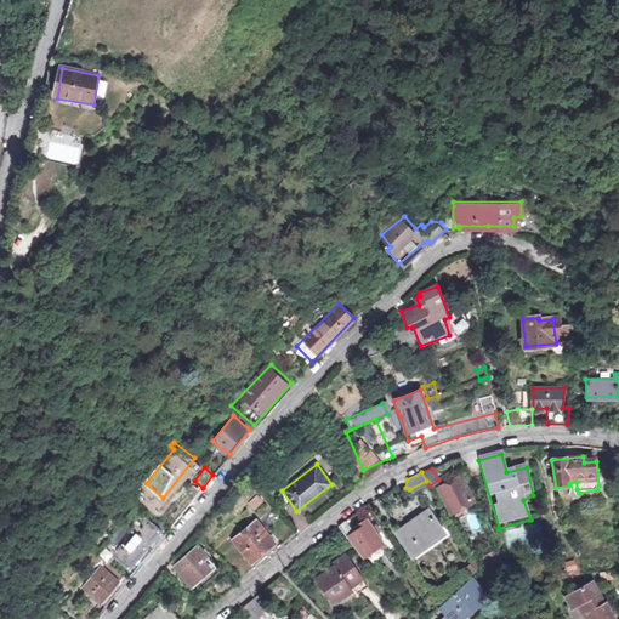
[(461,478),(435,490),(450,521),(475,507),(461,478)]
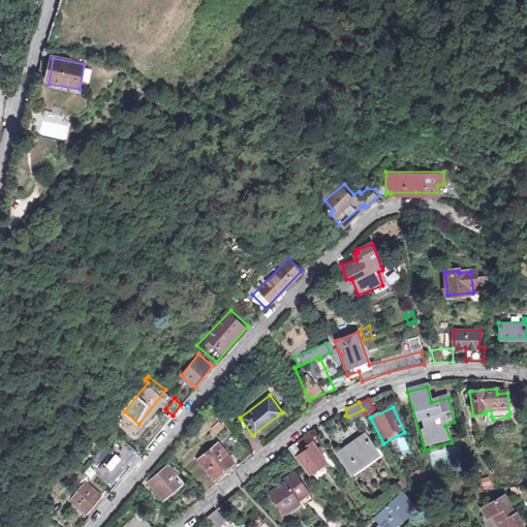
[(173,415),(165,409),(137,443),(145,450),(173,415)]
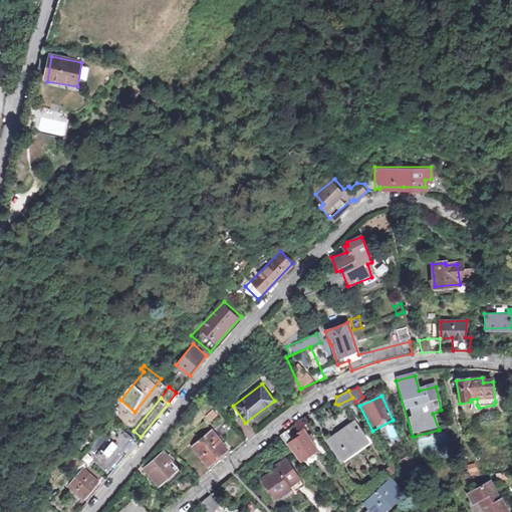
[(135,412),(120,400),(111,413),(125,424),(135,412)]
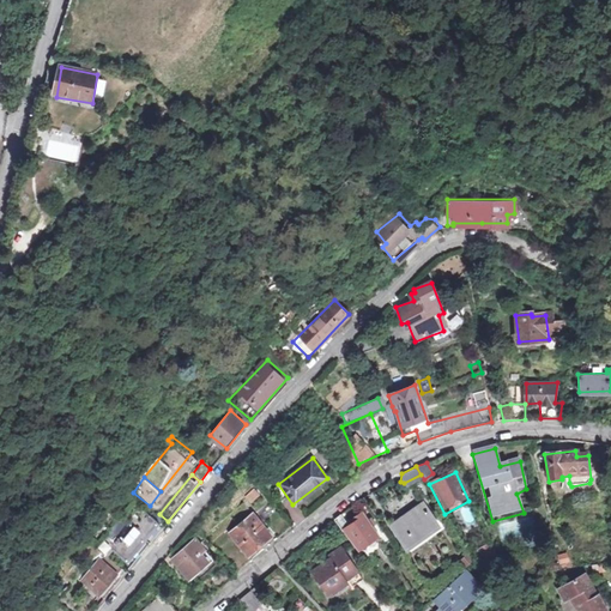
[(256,496),(252,491),(244,498),(249,502),(256,496)]
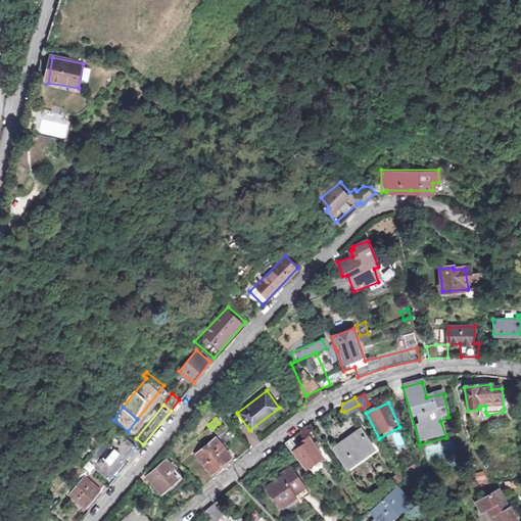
[(347,474),(376,454),(360,431),(330,453),(347,474)]
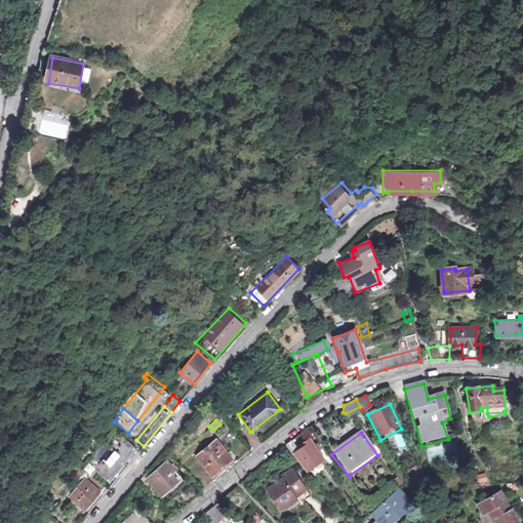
[(125,460),(135,448),(122,436),(114,445),(112,443),(91,467),(112,484),(129,464),(125,460)]
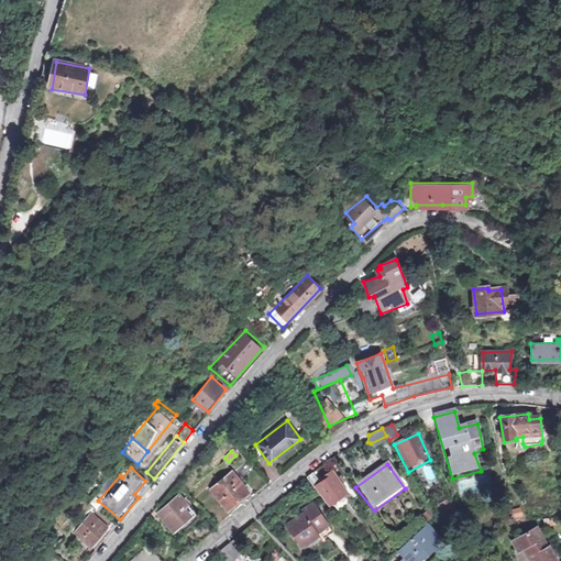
[(232,471),(210,491),(227,510),(250,492),(232,471)]
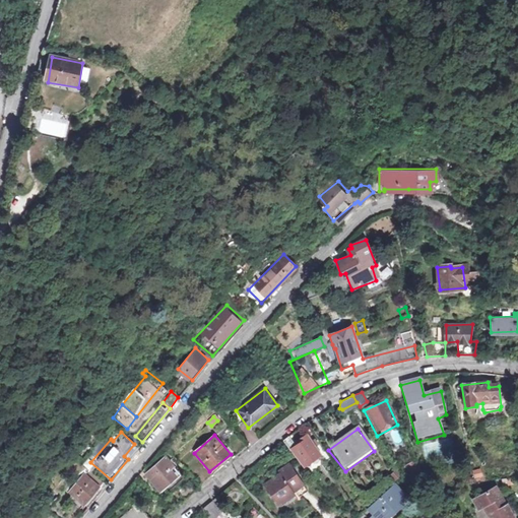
[(305,471),(323,457),(307,436),(297,443),(296,441),(293,443),(288,438),(283,442),(305,471)]
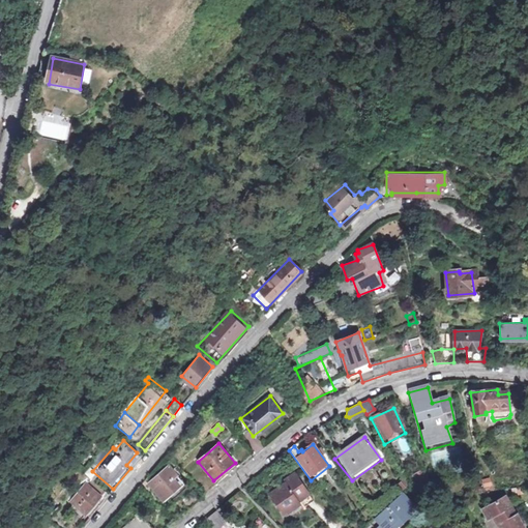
[(126,465),(130,468),(141,456),(137,452),(126,465)]
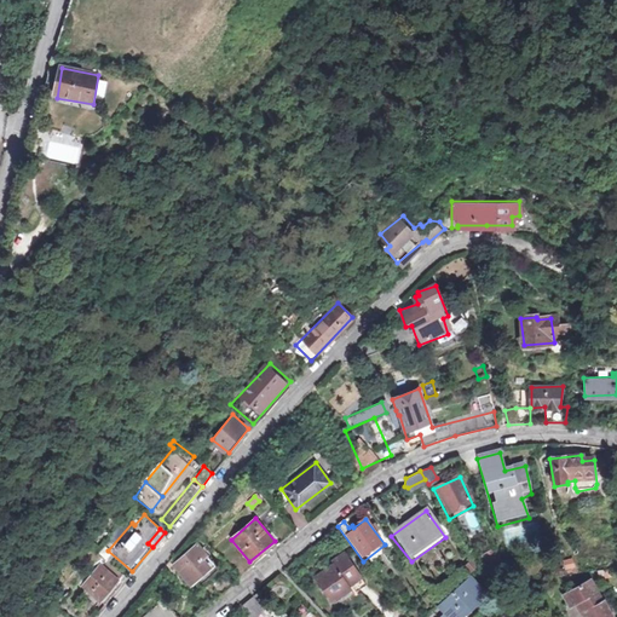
[(203,561),(208,557),(196,543),(172,564),(189,582),(208,566),(203,561)]
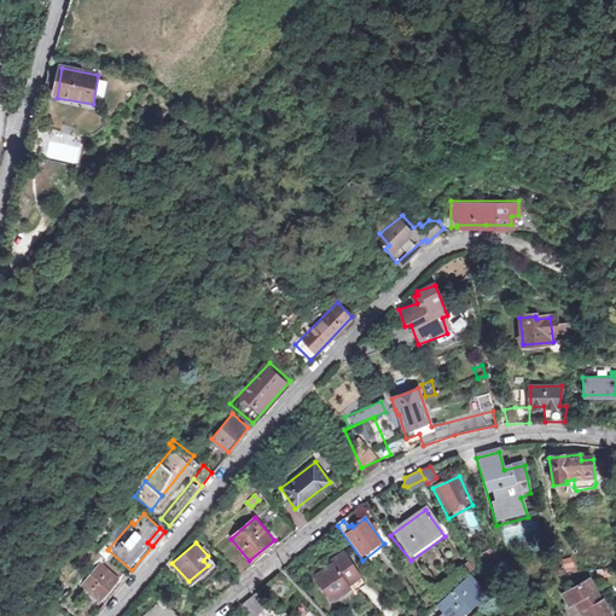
[(494,547),(487,551),(493,564),(500,561),(494,547)]
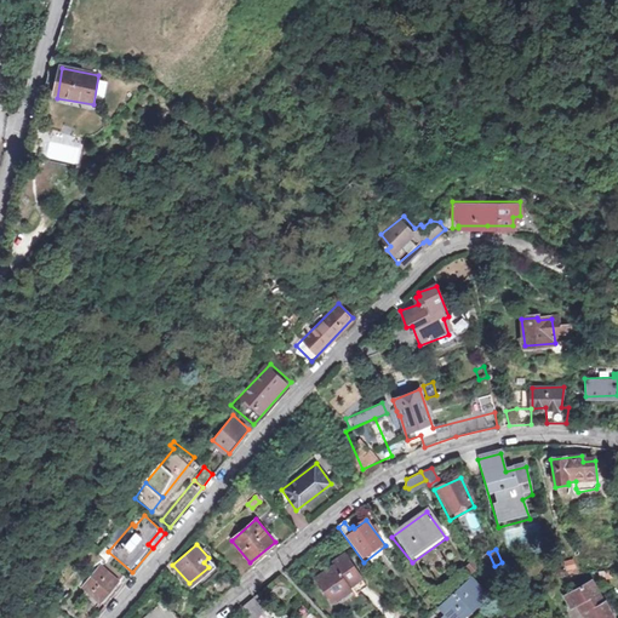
[(352,593),(354,590),(358,588),(364,584),(343,555),(331,564),(332,566),(315,578),(332,602),(349,590),(352,593)]
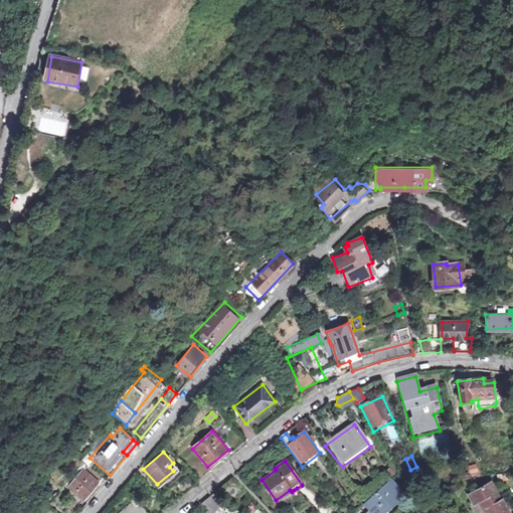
[(65,487),(86,502),(106,480),(87,465),(83,469),(81,468),(65,487)]
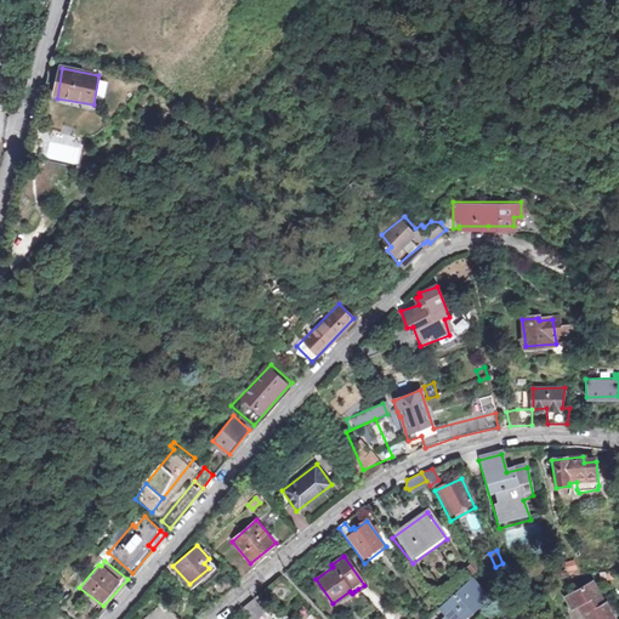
[(472,572),(480,568),(475,561),(469,566),(472,572)]
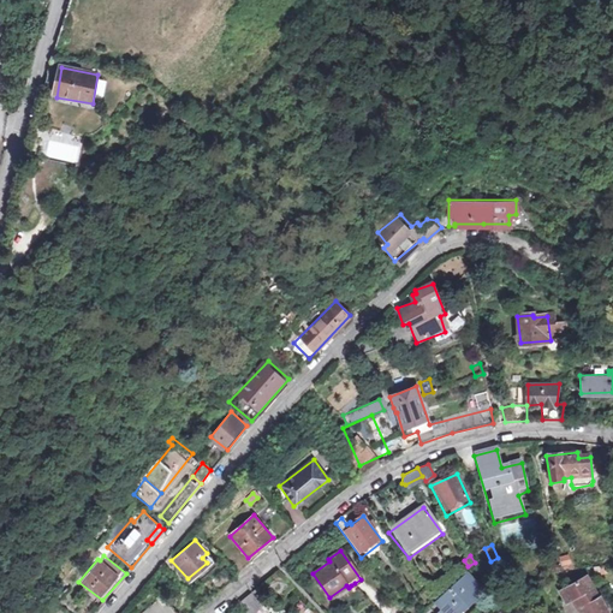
[(567,557),(559,559),(561,567),(570,565),(567,557)]
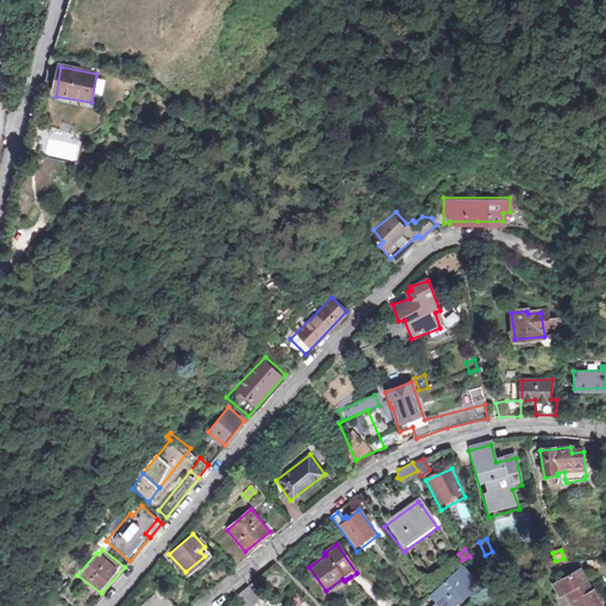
[(492,561),(469,556),(481,574),(491,568),(492,561)]
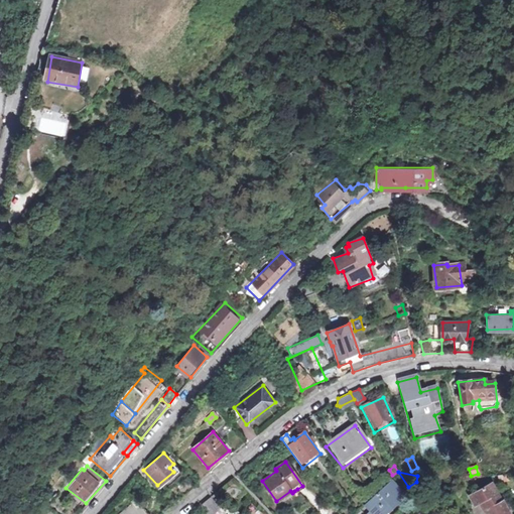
[(424,478),(417,476),(416,482),(416,485),(423,485),(424,478)]
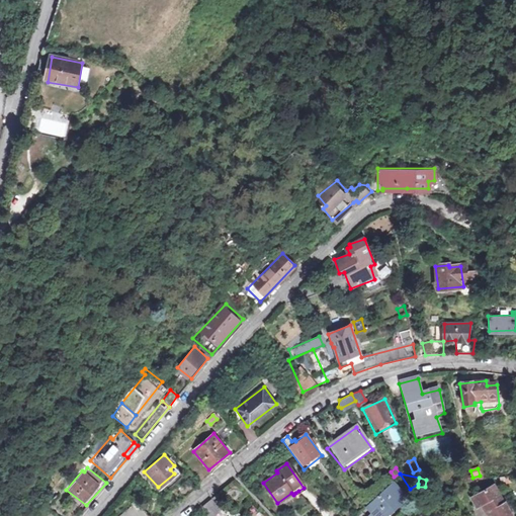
[(187,479),(176,489),(185,498),(195,489),(187,479)]
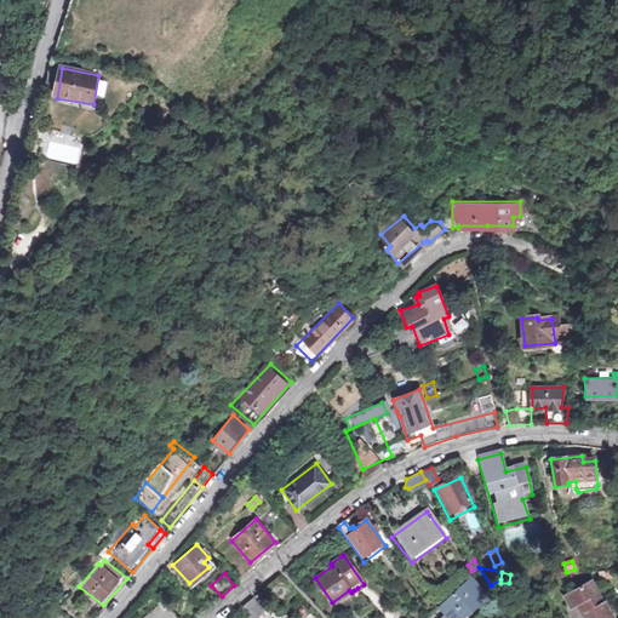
[(465,617),(487,596),(469,577),(436,610),(444,617),(465,617)]
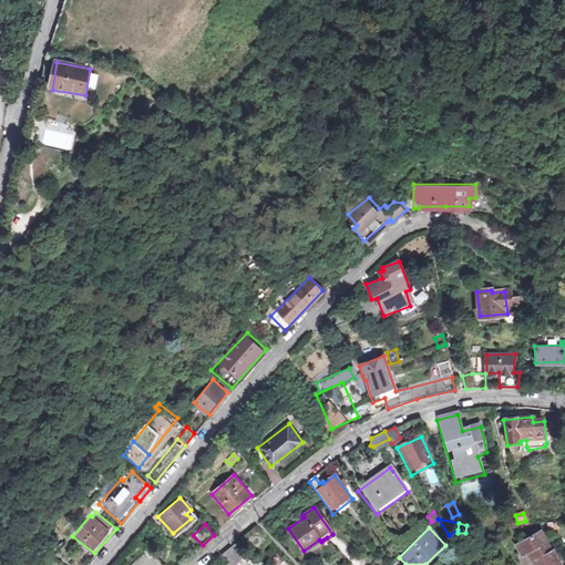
[(534,562),(533,562),(534,564),(561,564),(553,551),(552,552),(538,531),(515,545),(522,555),(528,552),(534,562)]
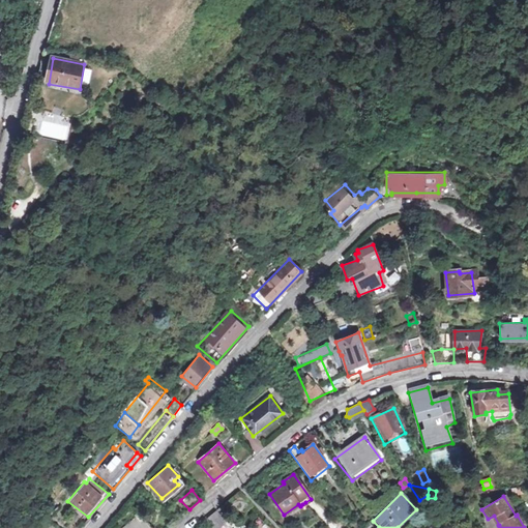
[(214,511),(203,521),(207,527),(214,527),(223,521),(214,511)]
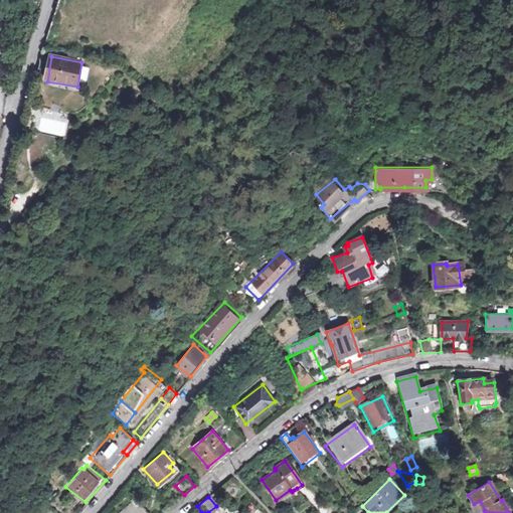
[(146,512),(136,500),(121,512),(146,512)]
